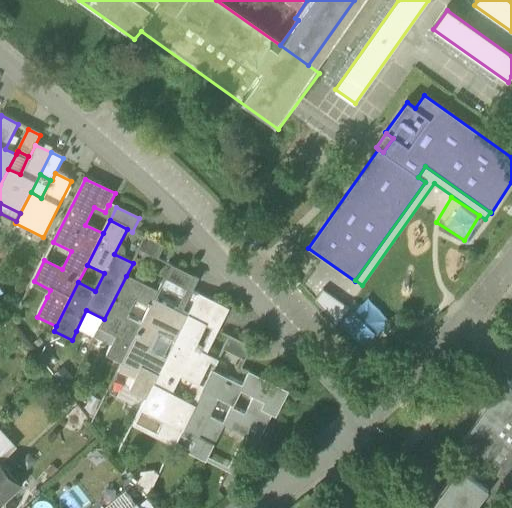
[(164,248),(145,238),(139,251),(157,261),(164,248)]
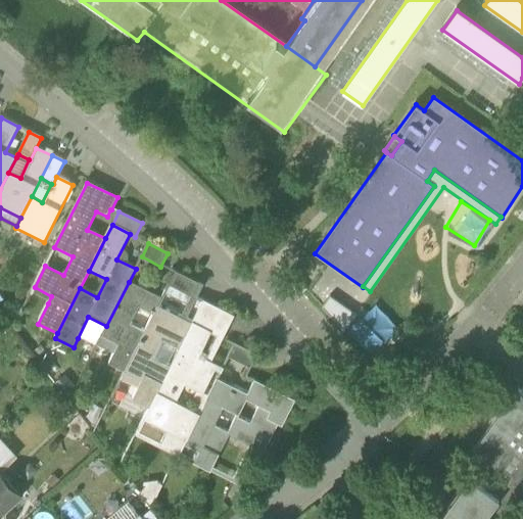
[(169,285),(192,297),(199,284),(176,272),(169,285)]
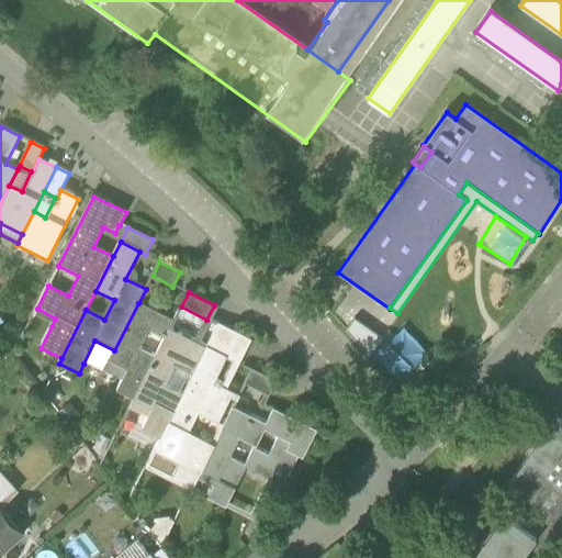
[(116,392),(134,401),(155,358),(139,350),(149,331),(165,338),(169,330),(173,321),(138,303),(114,350),(109,361),(127,371),(116,392)]
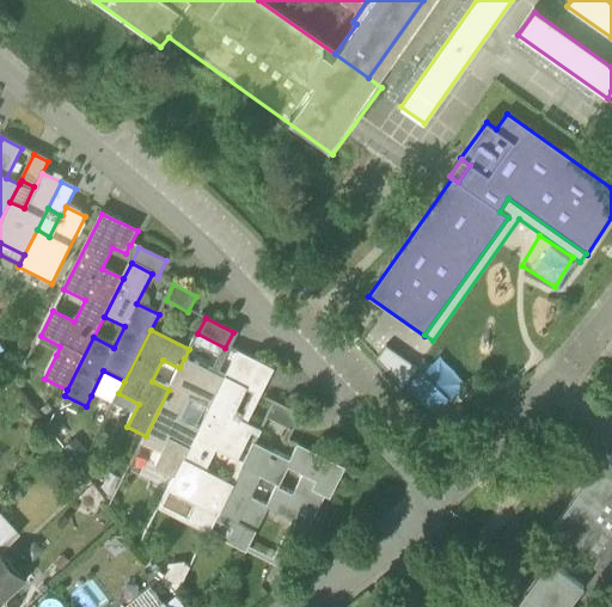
[(36,344),(56,355),(60,347),(41,336),(36,344)]
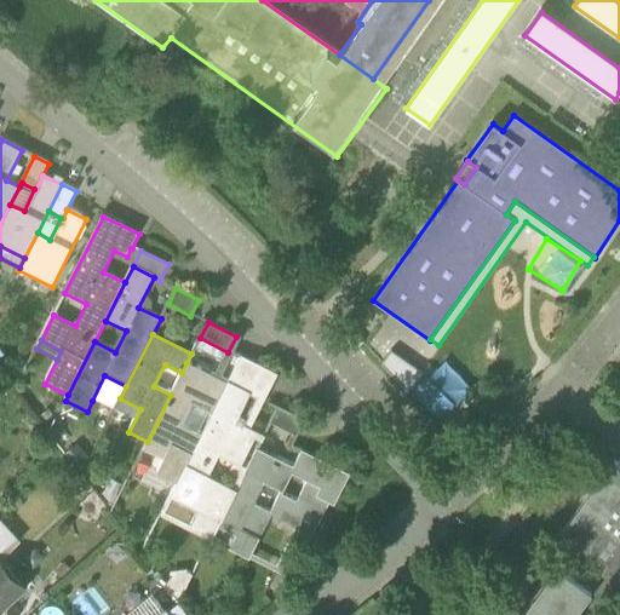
[(423,374),(391,352),(382,366),(408,394),(423,374)]
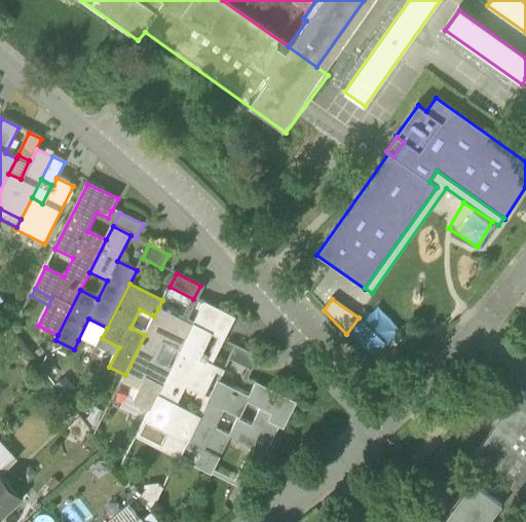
[(212,336),(219,339),(230,315),(204,303),(193,325),(213,334),(212,336)]
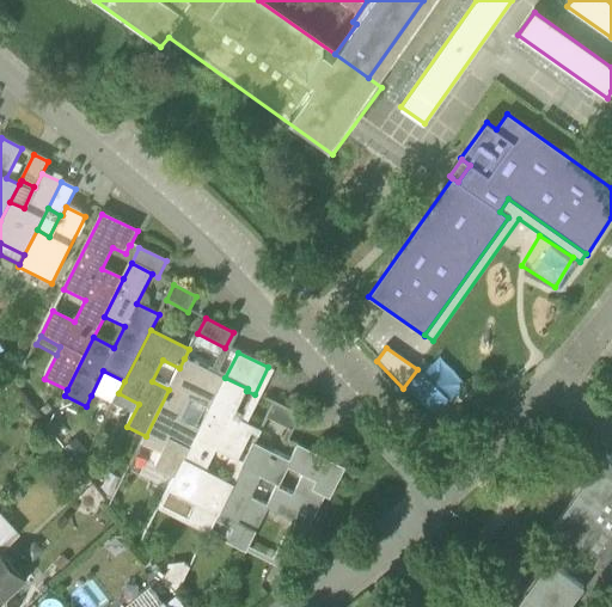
[(154,468),(175,478),(200,430),(195,427),(181,421),(191,399),(204,406),(210,409),(225,379),(184,359),(179,368),(169,390),(146,436),(166,446),(154,468)]
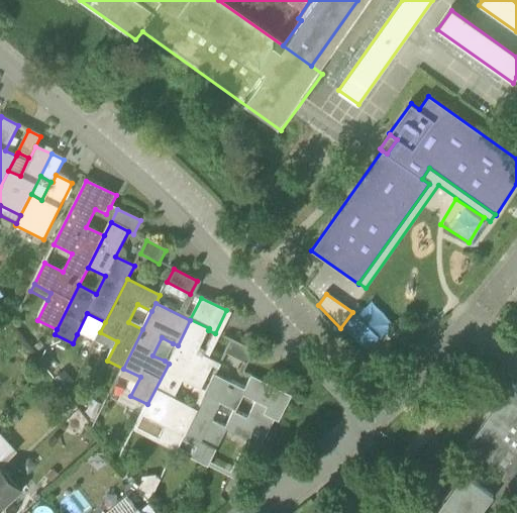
[(362,347),(385,328),(368,308),(344,327),(362,347)]
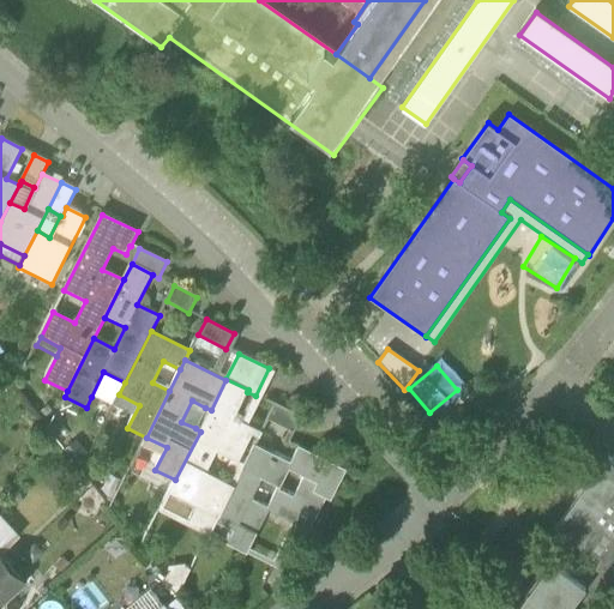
[(125,383),(103,372),(91,397),(113,406),(119,395),(125,383)]
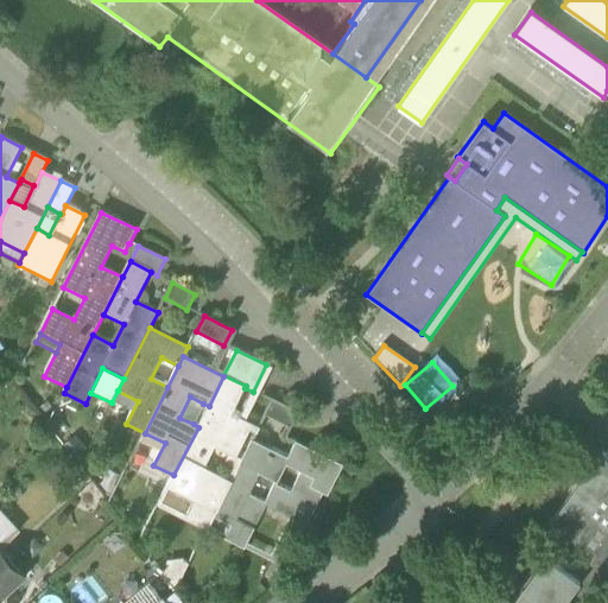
[(208,531),(217,512),(232,482),(232,481),(204,468),(215,446),(236,457),(249,430),(229,419),(245,388),(246,386),(223,375),(223,376),(209,406),(198,427),(173,475),(158,506),(208,531)]
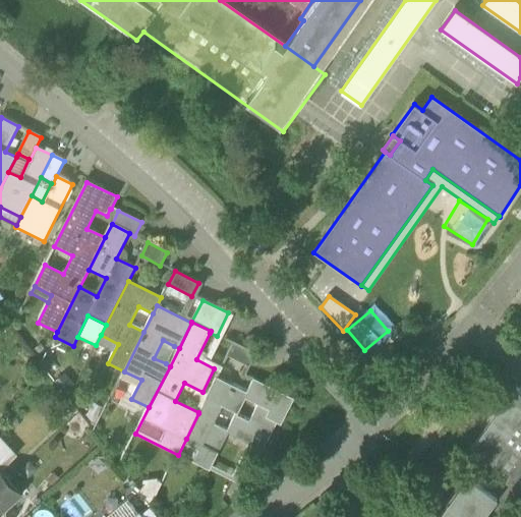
[(174,346),(163,340),(154,358),(166,363),(174,346)]
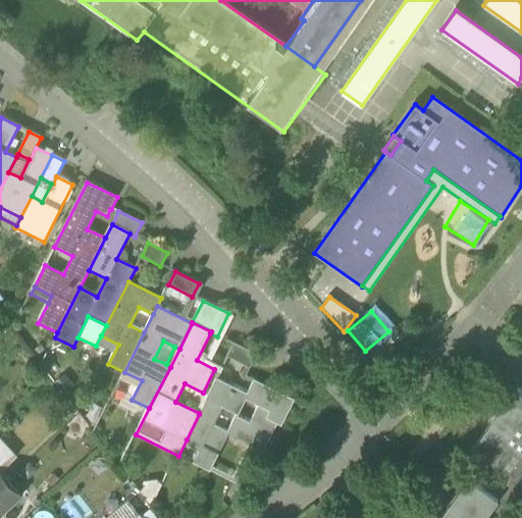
[(227,357),(250,369),(257,356),(233,344),(227,357)]
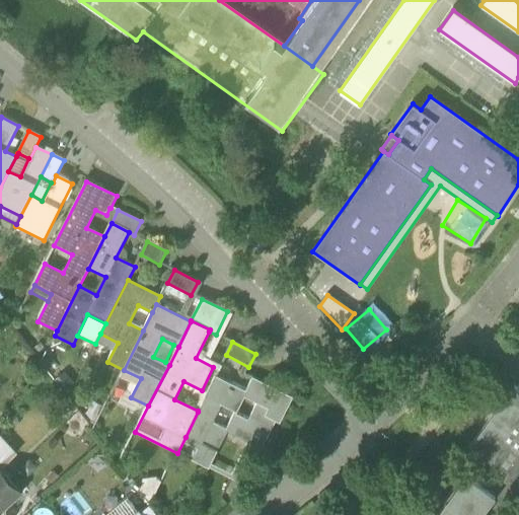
[(207,393),(198,411),(198,412),(186,437),(200,444),(192,460),(208,469),(227,433),(248,444),(248,445),(261,452),(276,423),(280,425),(280,423),(291,400),(292,400),(292,399),(277,391),(252,379),(245,392),(215,376),(207,393)]
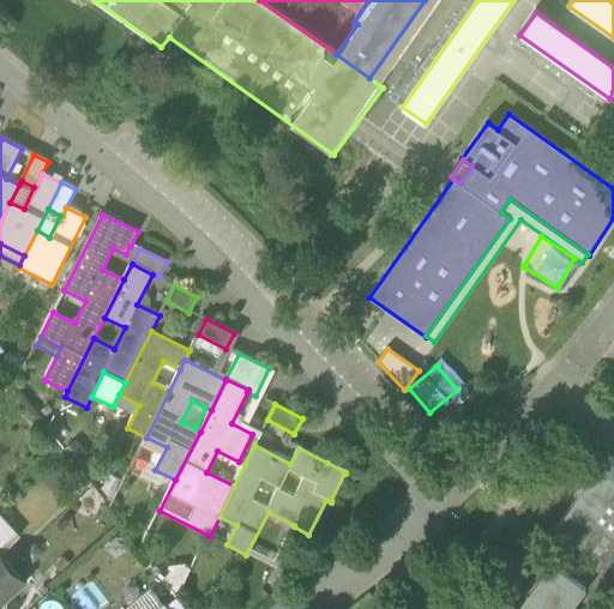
[(601,565),(613,547),(613,464),(608,460),(555,531),(600,565),(601,565)]
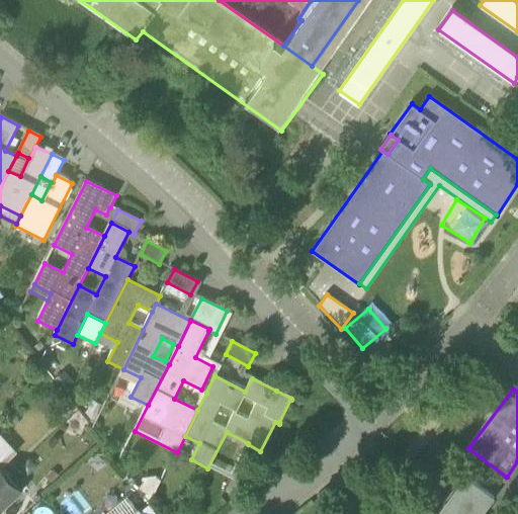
[(0,472),(17,456),(0,437),(0,472)]
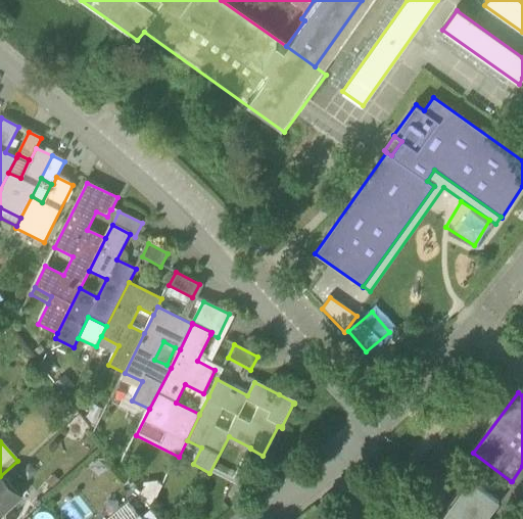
[(256,469),(263,456),(250,449),(243,462),(256,469)]
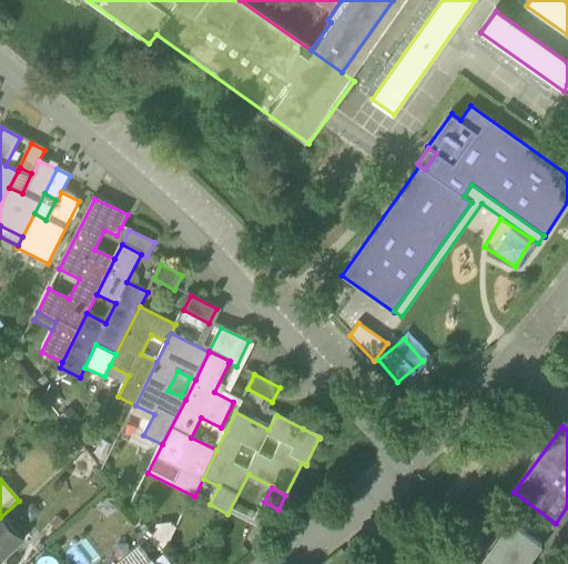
[(252,526),(265,533),(269,529),(279,510),(264,502),(252,526)]
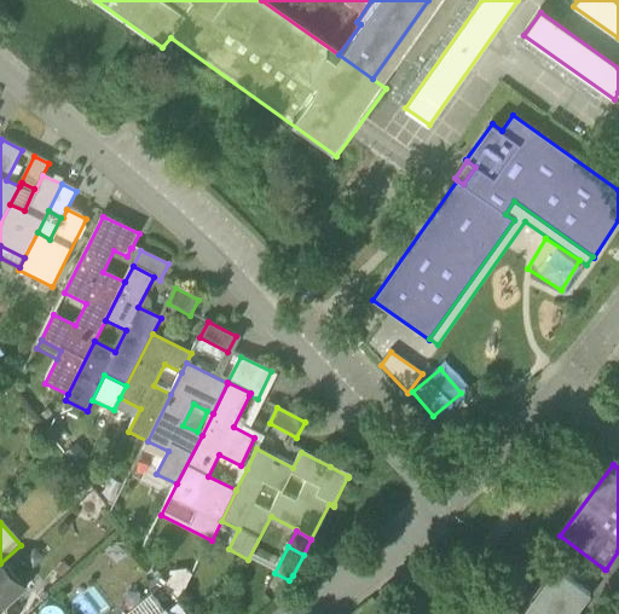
[(618,551),(606,569),(605,569),(589,590),(591,591),(596,595),(582,613),(601,613),(618,591),(618,551)]
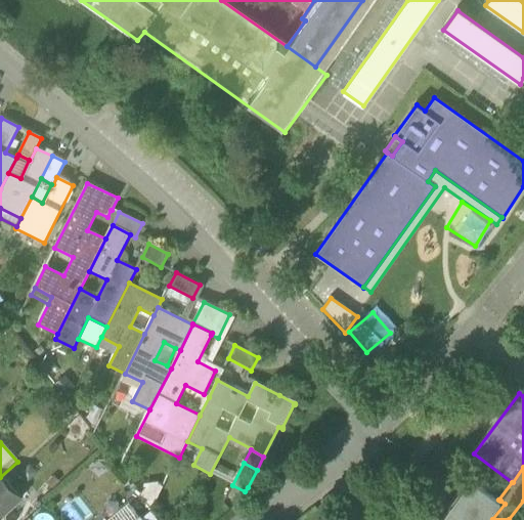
[(486,519),(500,501),(498,500),(471,479),(441,519),(420,503),(406,519),(486,519)]
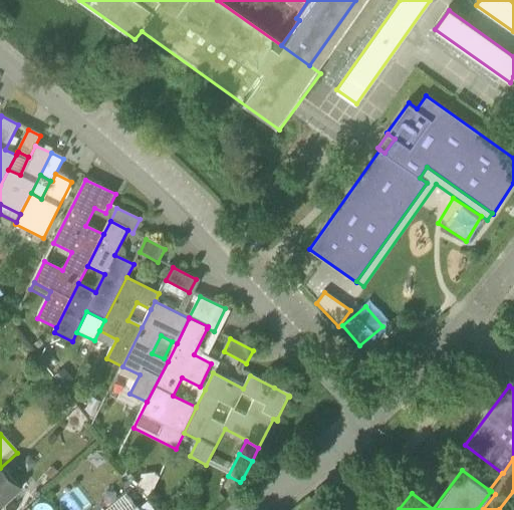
[(0,508),(0,509),(2,509),(18,495),(0,475),(0,508)]
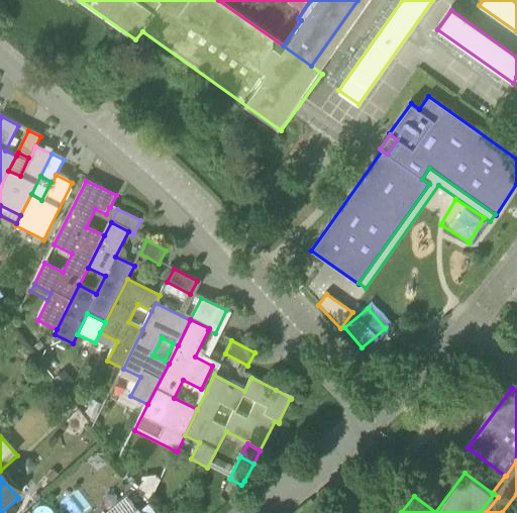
[(129,502),(115,512),(137,512),(129,502)]
